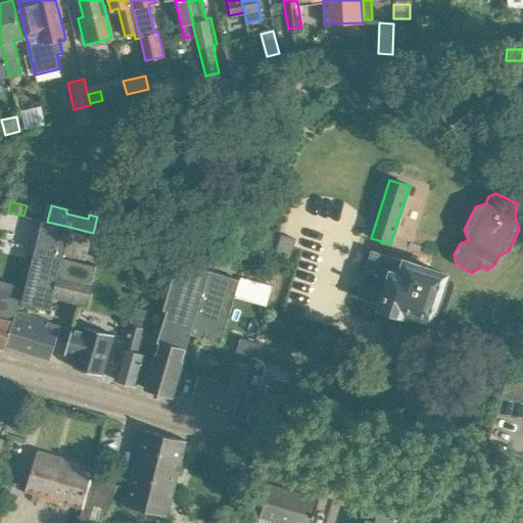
[(26,288),(22,301),(49,307),(52,295),(60,264),(69,227),(47,222),(42,221),(26,288)]
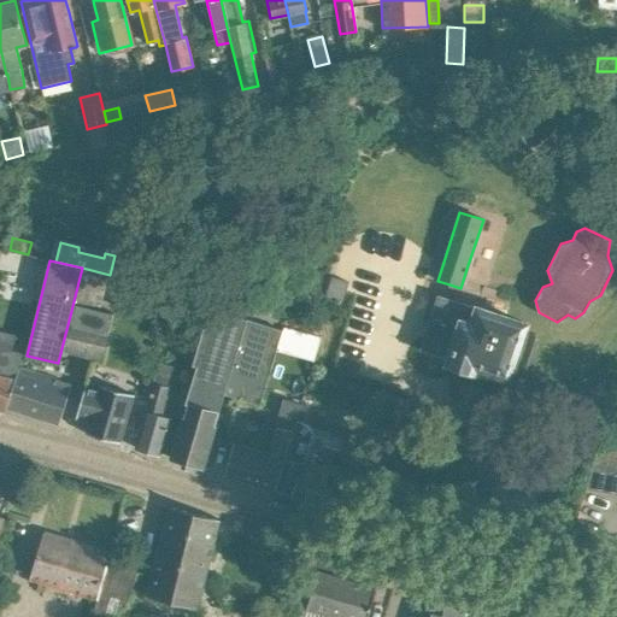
[(82,268),(71,311),(100,317),(110,275),(82,268)]
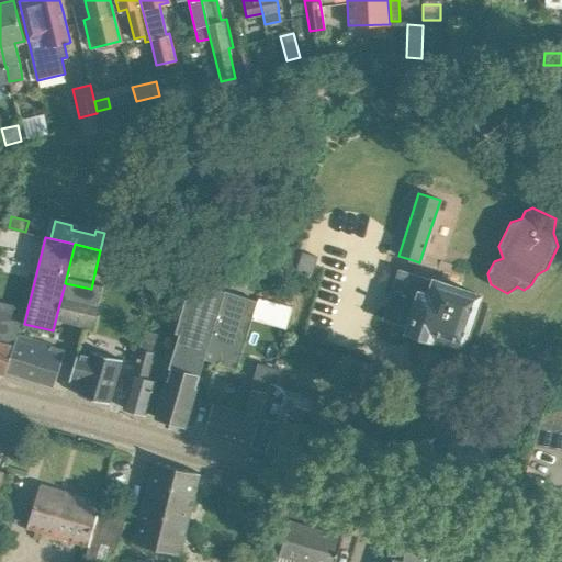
[(104,260),(101,278),(117,282),(121,265),(104,260)]
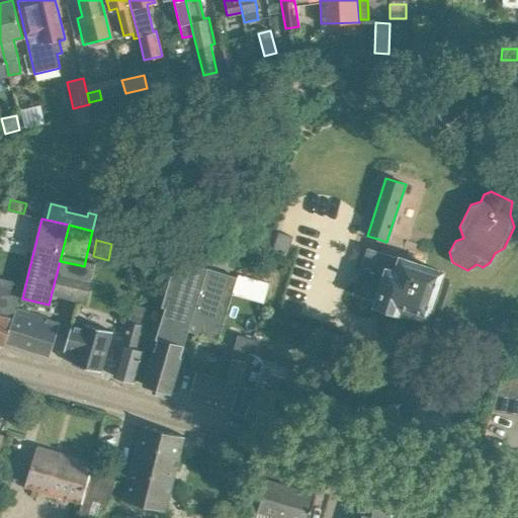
[(130,248),(125,266),(144,270),(148,252),(130,248)]
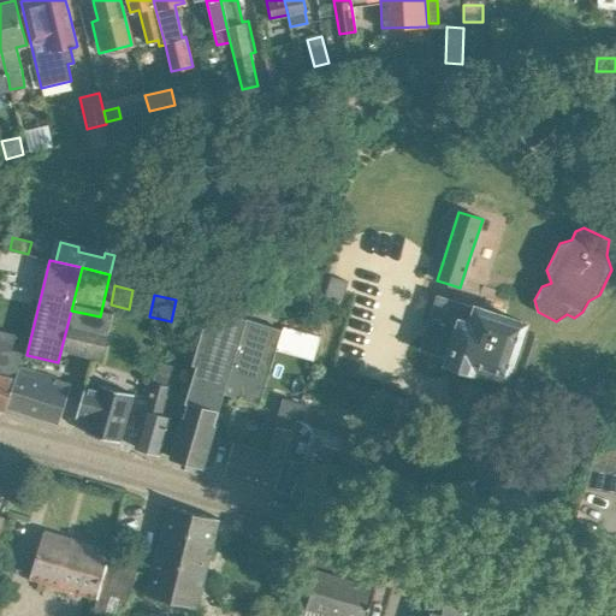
[(420,347),(419,349),(448,359),(446,362),(473,371),(474,367),(508,378),(510,371),(521,374),(534,335),(523,331),(526,324),(445,297),(437,295),(428,323),(420,347)]
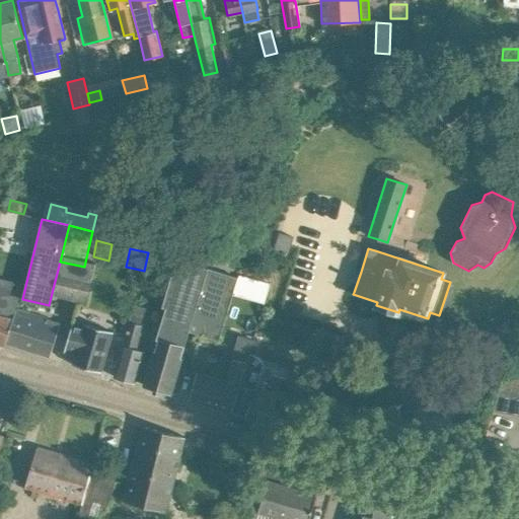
[(184,346),(189,331),(208,269),(176,258),(162,306),(166,307),(156,340),(158,340),(144,385),(169,393),(171,388),(177,371),(184,347),(184,346)]
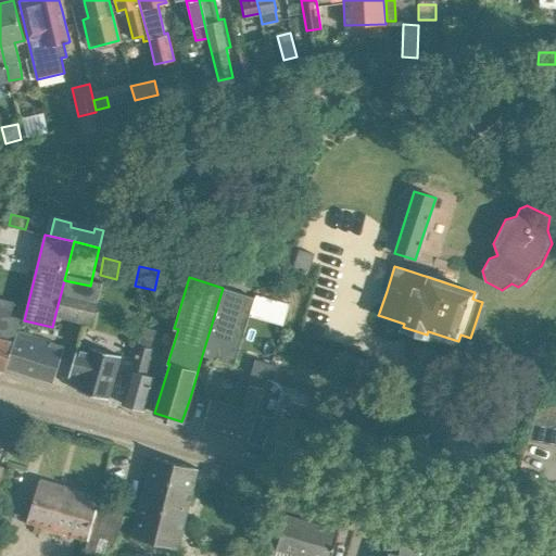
[(64,280),(55,314),(91,323),(100,289),(90,286),(64,280)]
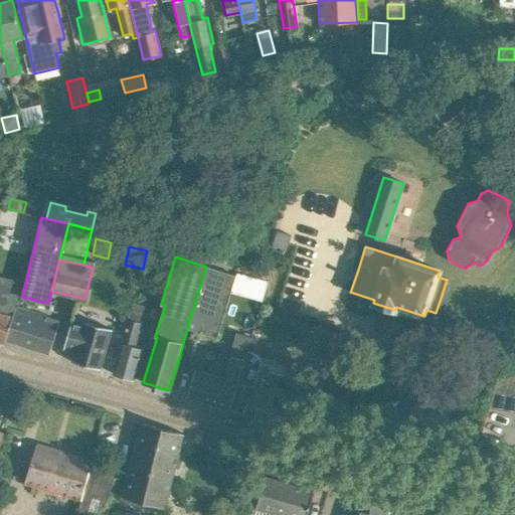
[(235,276),(206,267),(187,329),(215,338),(235,276)]
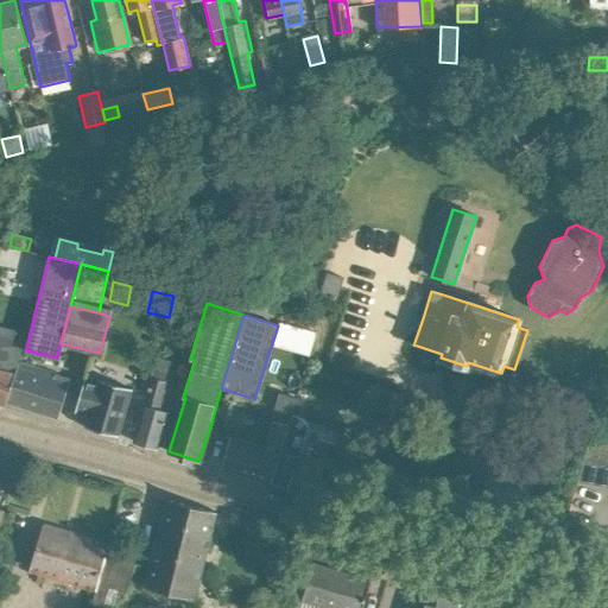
[(309,353),(316,334),(280,323),(279,327),(278,327),(273,342),(309,353)]
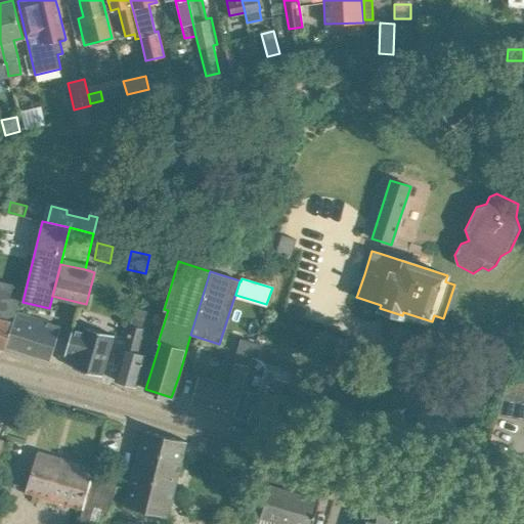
[(0,346),(5,348),(5,347),(13,324),(12,324),(17,300),(23,302),(26,289),(0,282),(0,346)]
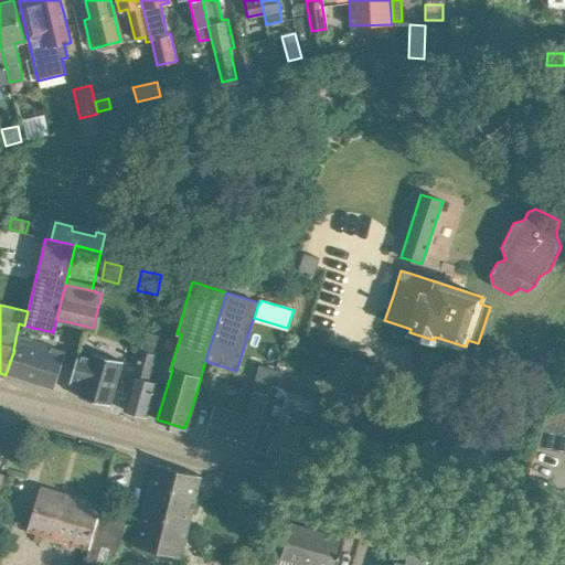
[(148,380),(156,354),(157,354),(161,336),(146,331),(124,409),(147,416),(157,382),(148,380)]
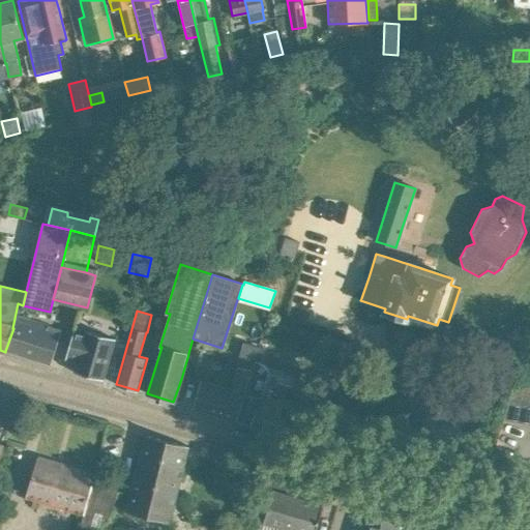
[(13,328),(5,351),(51,364),(61,329),(18,316),(13,328)]
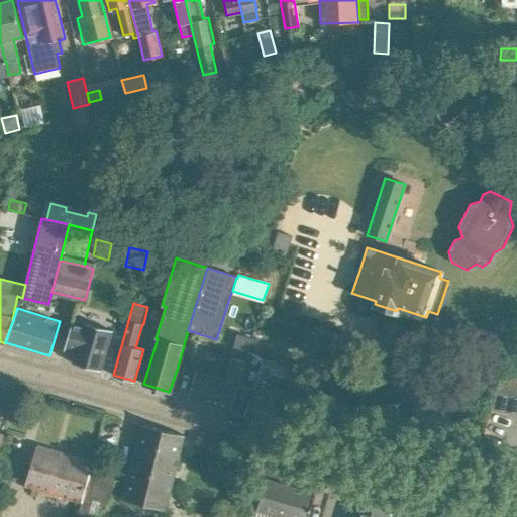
[(73,364),(100,372),(112,330),(84,322),(84,325),(72,321),(64,350),(75,353),(73,364)]
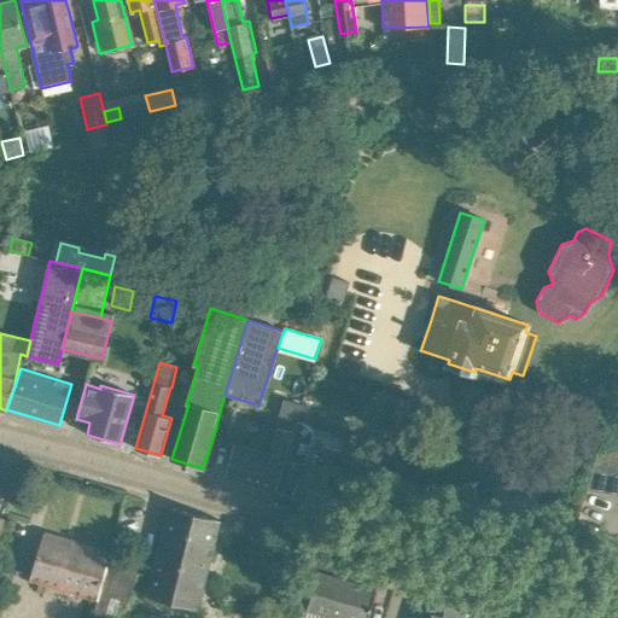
[(277,491),(289,450),(295,429),(296,425),(302,404),(284,400),(268,454),(233,443),(225,476),(277,491)]
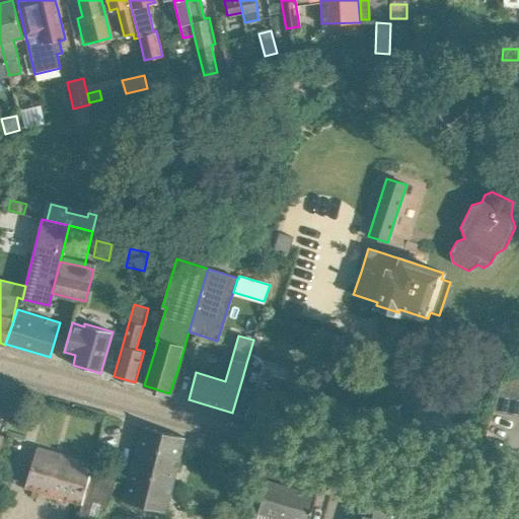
[(253,340),(248,357),(255,358),(261,342),(253,340)]
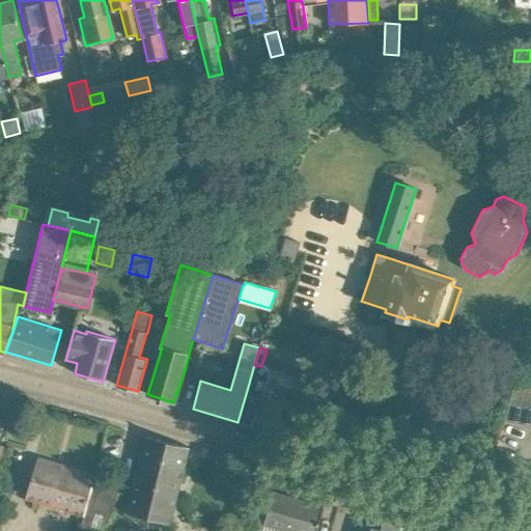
[(288,415),(297,390),(279,384),(271,410),(258,406),(267,380),(259,370),(253,368),(248,387),(238,422),(250,426),(250,427),(282,438),(289,415),(288,415)]
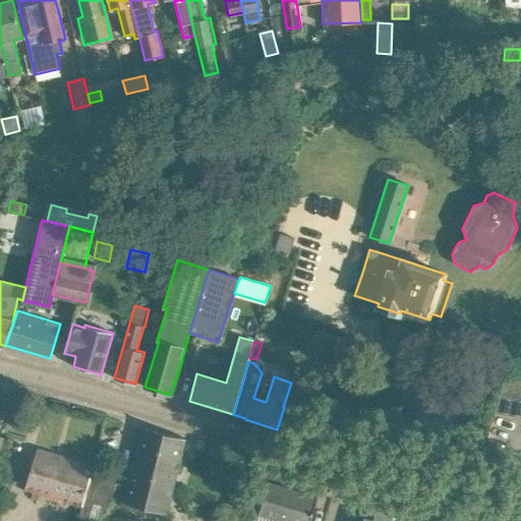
[(520,379),(504,381),(495,413),(520,417),(520,379)]
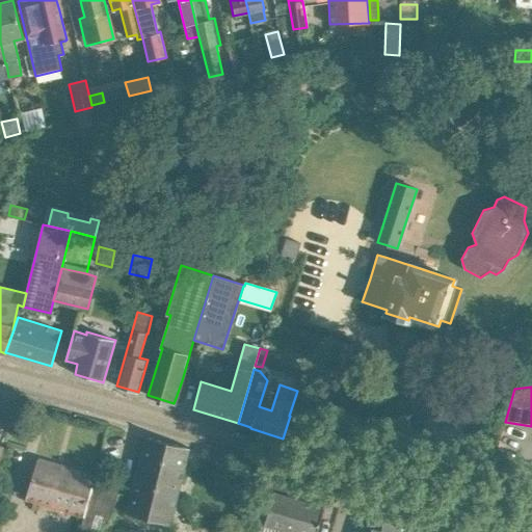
[(169,525),(184,468),(189,448),(145,436),(126,514),(169,525)]
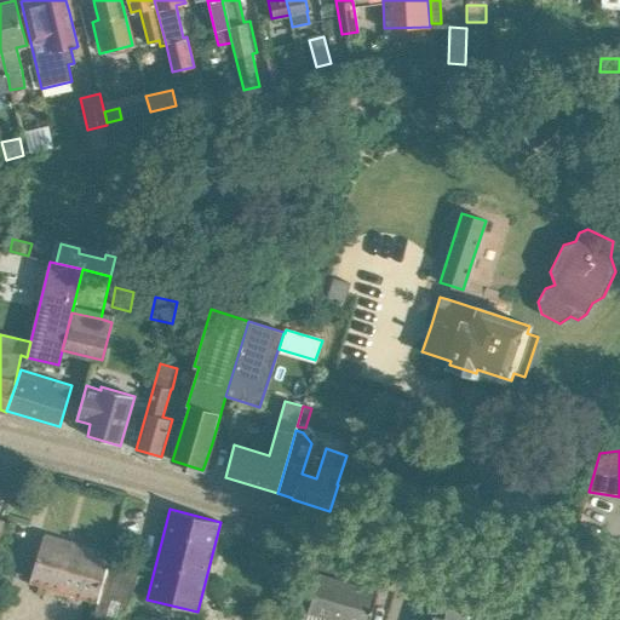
[(98,595),(107,566),(110,556),(44,535),(36,558),(29,583),(38,585),(36,592),(42,593),(44,586),(96,602),(98,595)]
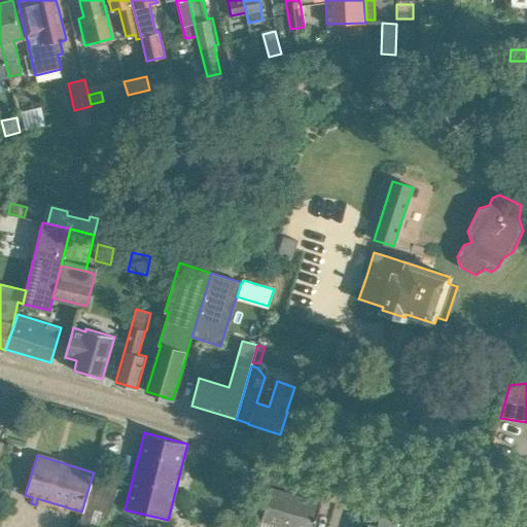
[(117,488),(91,481),(83,505),(109,514),(117,488)]
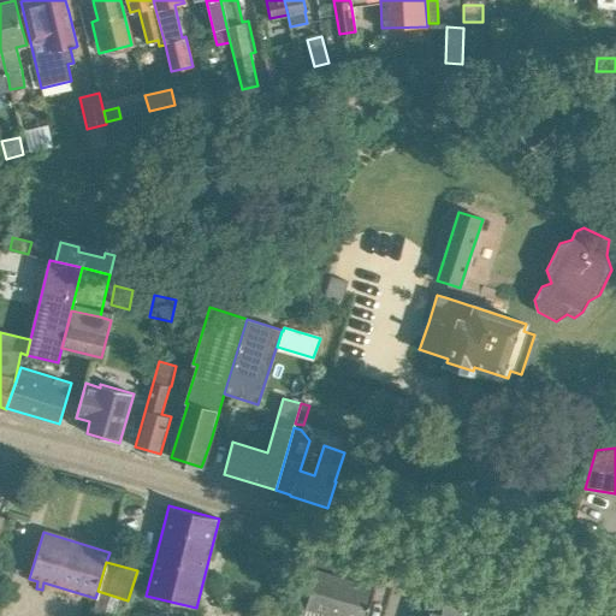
[(367,615),(375,588),(317,570),(309,594),(306,609),(330,615),(367,615)]
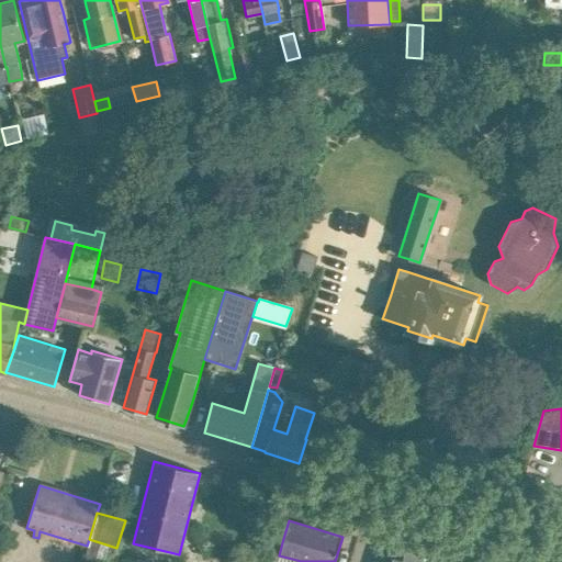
[(424,561),(427,555),(424,555),(425,552),(411,548),(411,551),(407,550),(406,554),(398,551),(396,560),(394,560),(393,561),(424,561)]
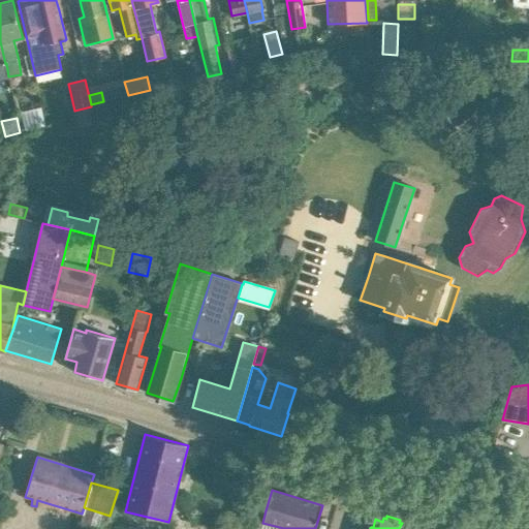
[(481,528),(445,519),(442,528),(481,528)]
